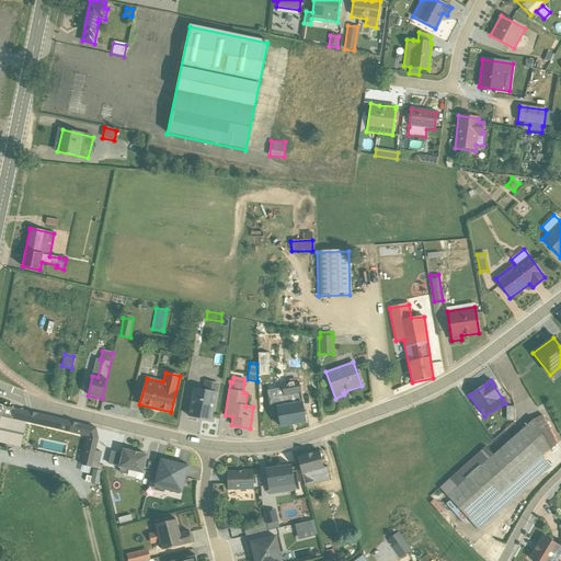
[(193,388),(187,416),(212,421),(218,384),(204,381),(202,390),(193,388)]
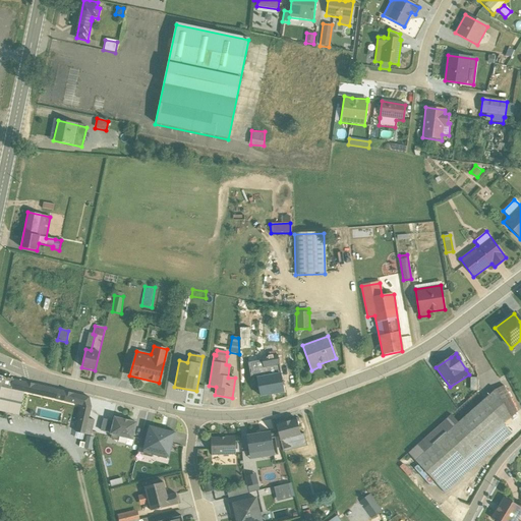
[(256,378),(259,396),(283,392),(277,355),(262,358),(262,360),(247,363),(250,379),(256,378)]
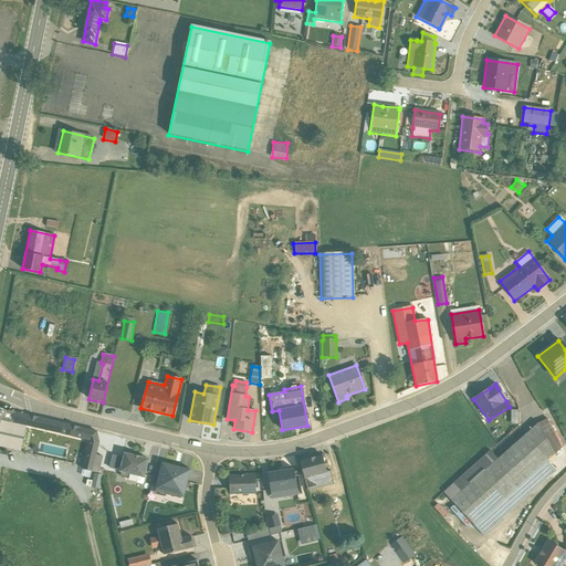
[(0,422),(0,421),(88,441),(82,470),(97,473),(102,457),(96,456),(98,442),(96,432),(0,409),(0,422)]
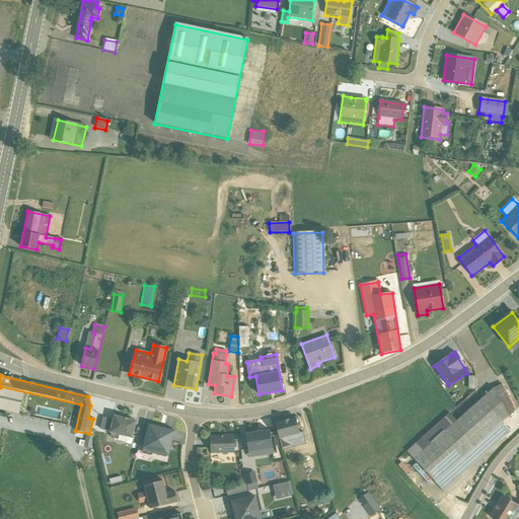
[(448,414),(406,451),(442,492),(509,432),(502,423),(515,412),(502,384),(494,388),(456,421),(448,414)]
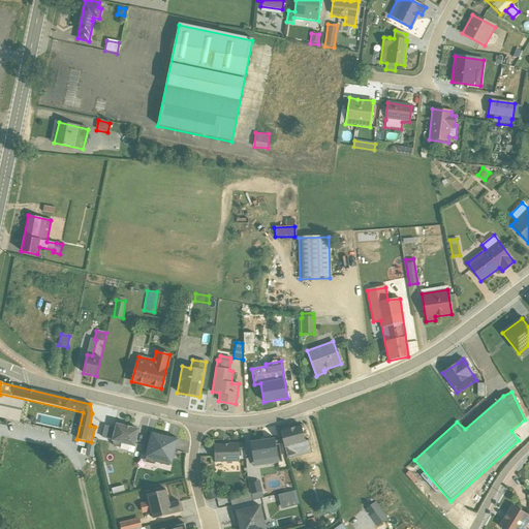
[(113,442),(113,444),(114,446),(118,447),(120,446),(120,445),(121,444),(133,447),(137,430),(129,427),(116,425),(112,441),(113,442)]
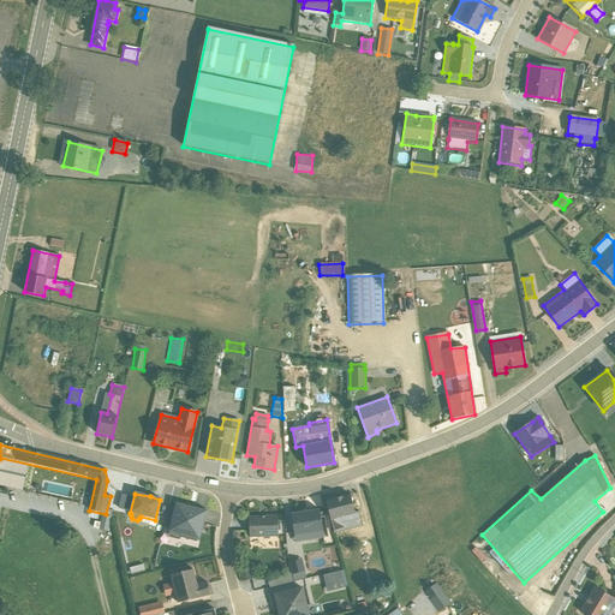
[(350,495),(326,501),(333,532),(341,530),(338,518),(350,515),(352,526),(358,525),(359,529),(363,527),(362,524),(363,524),(359,512),(354,513),(350,495)]
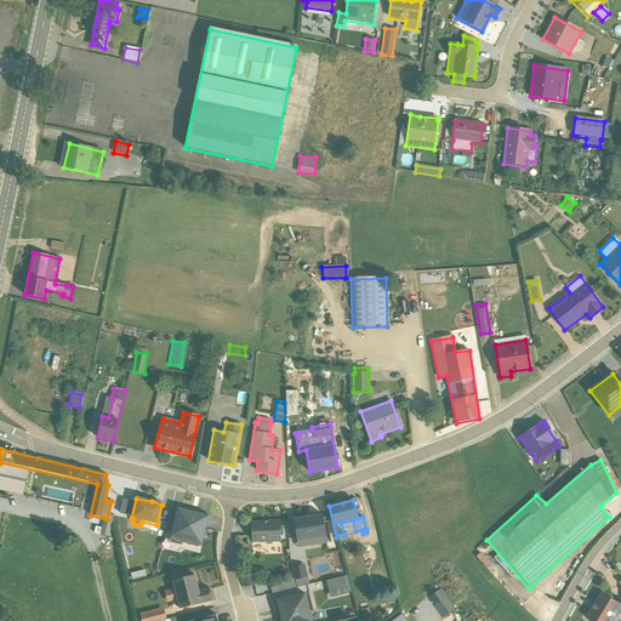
[(178,508),(170,542),(180,546),(181,542),(198,547),(199,545),(201,545),(209,516),(178,508)]
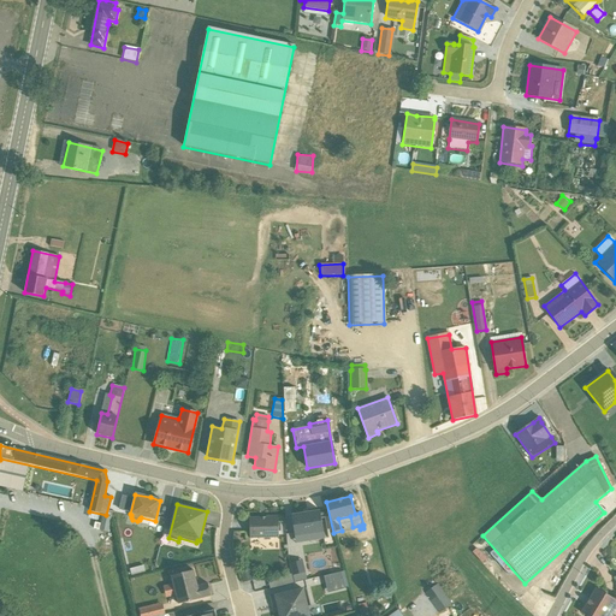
[(291,515),(296,544),(324,539),(319,510),(291,515)]
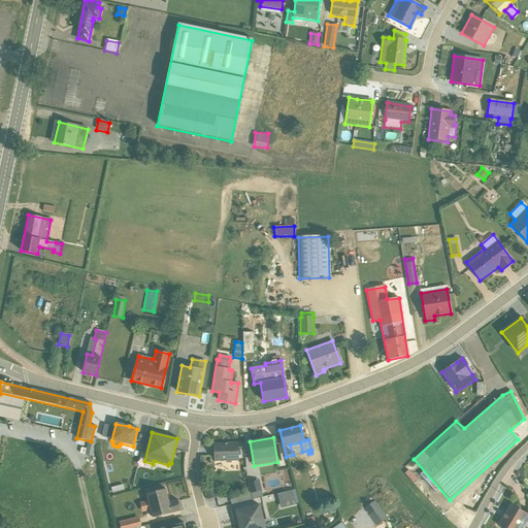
[(95,443),(88,442),(85,455),(92,457),(95,443)]
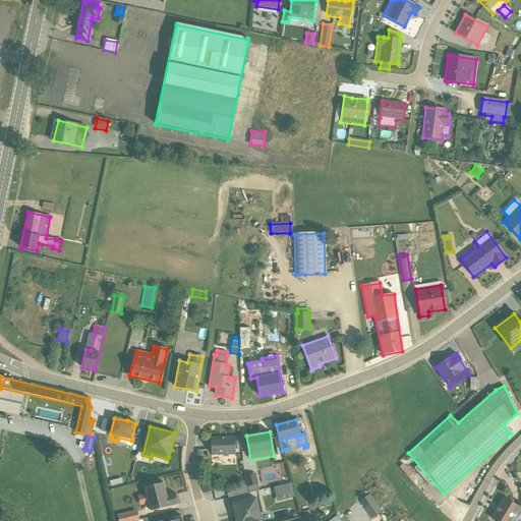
[(228,456),(235,456),(235,437),(225,437),(225,438),(211,438),(211,456),(223,455),(223,457),(228,457),(228,456)]
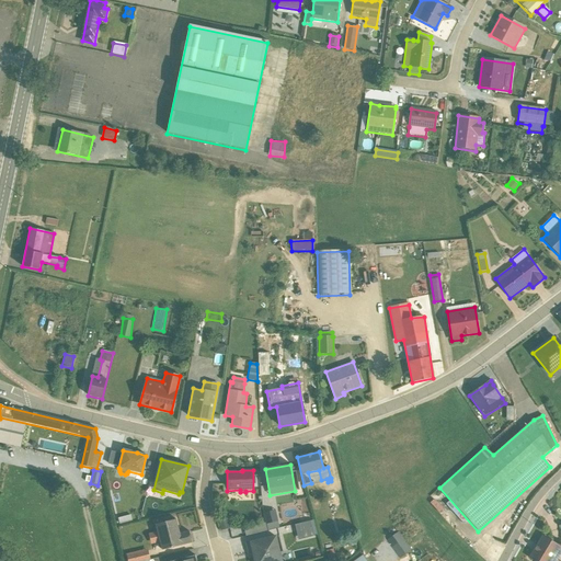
[(175,519),(156,525),(161,550),(192,542),(189,531),(180,534),(175,519)]
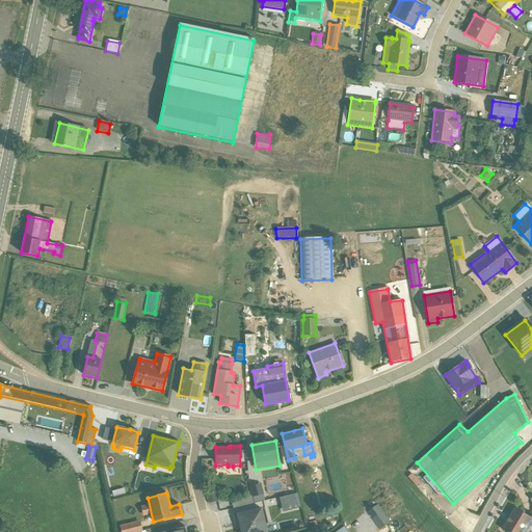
[(280,497),(283,511),(301,506),(297,493),(280,497)]
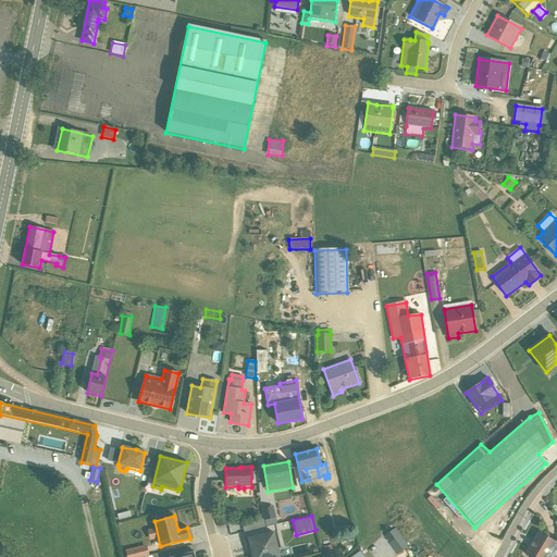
[(262,519),(242,524),(244,532),(264,528),(262,519)]
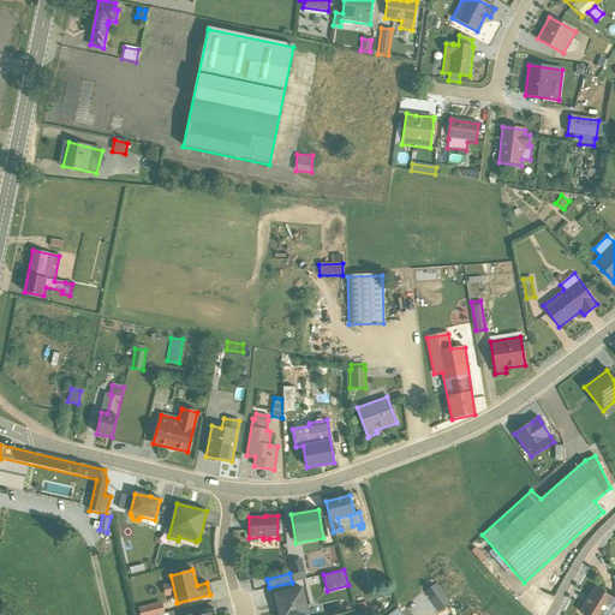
[(609,614),(614,605),(614,599),(595,587),(579,611),(584,614),(609,614)]
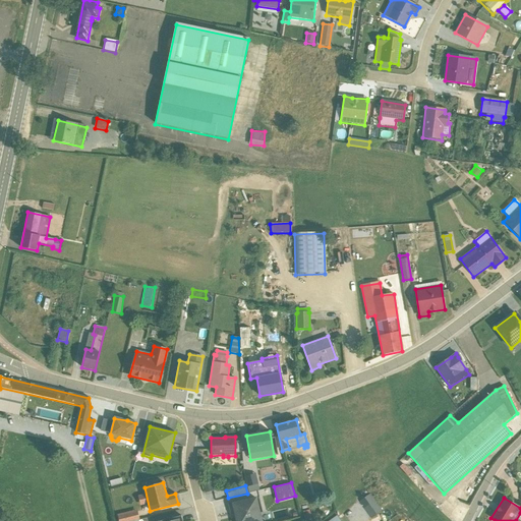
[(262,520),(256,499),(229,505),(230,513),(234,512),(236,520),(262,520)]
